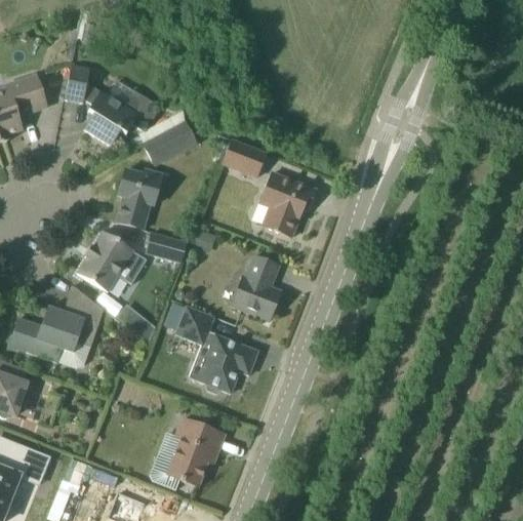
[(109,94),(102,90),(88,82),(91,67),(72,64),(66,97),(84,102),(85,98),(93,104),(89,110),(94,113),(85,128),(113,145),(121,130),(127,133),(133,123),(146,130),(161,106),(134,89),(126,102),(111,91),(109,94)]
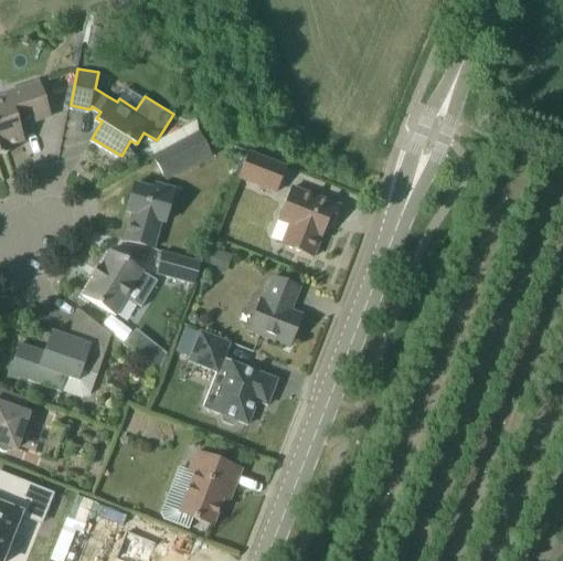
[(0,152),(9,150),(7,145),(24,138),(19,124),(51,114),(40,80),(7,91),(9,97),(0,99),(0,152)]
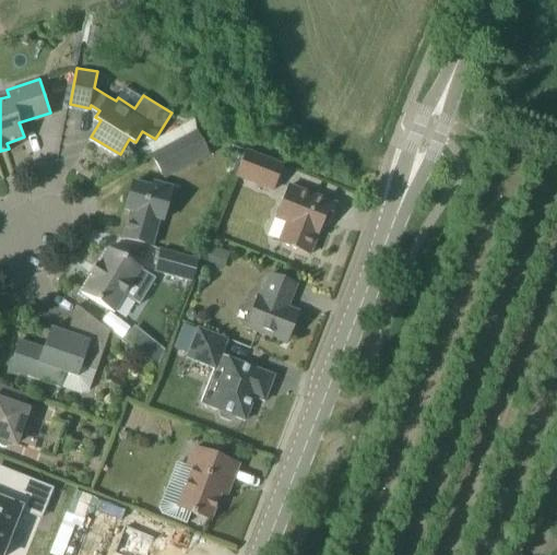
[(198,127),(197,128),(152,152),(165,177),(211,152),(198,127)]
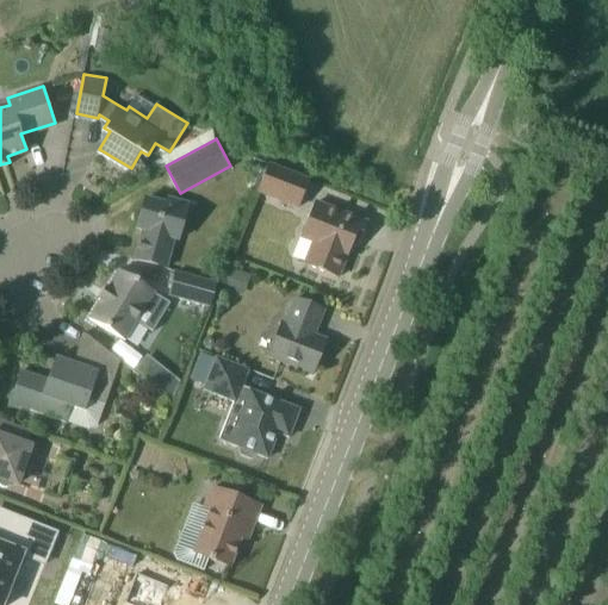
[(299,205),(310,176),(270,161),(259,188),(299,205)]
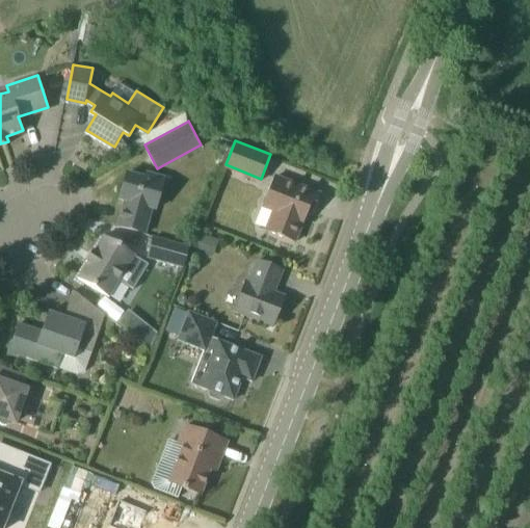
[(157,209),(166,175),(147,168),(144,176),(128,170),(121,196),(127,199),(120,223),(147,232),(154,208),(157,209)]
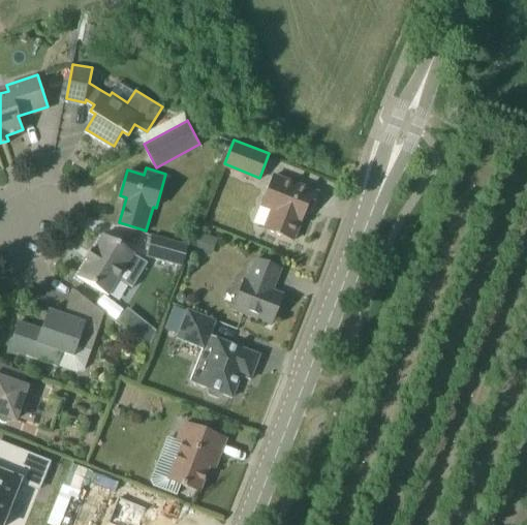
[(312,210),(319,190),(275,173),(262,204),(273,208),(266,226),(295,238),(306,208),(312,210)]
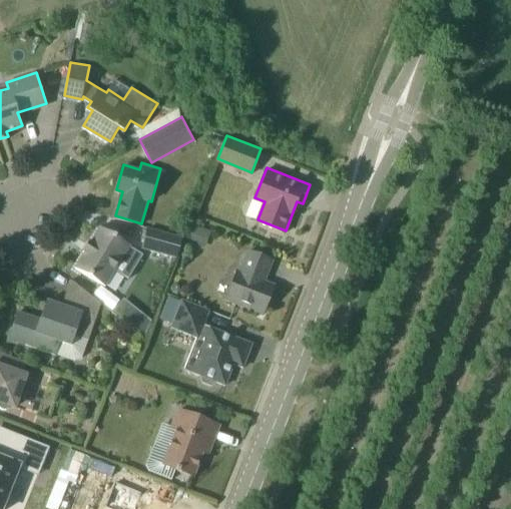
[(195,222),(189,238),(200,243),(207,226),(195,222)]
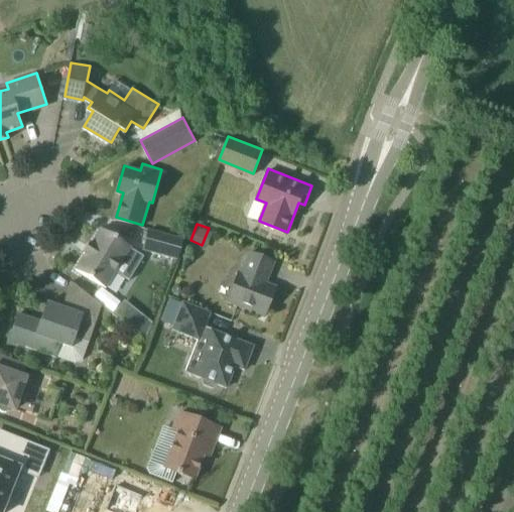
[(132,244),(102,226),(92,242),(91,241),(85,251),(86,252),(77,267),(107,285),(132,244)]
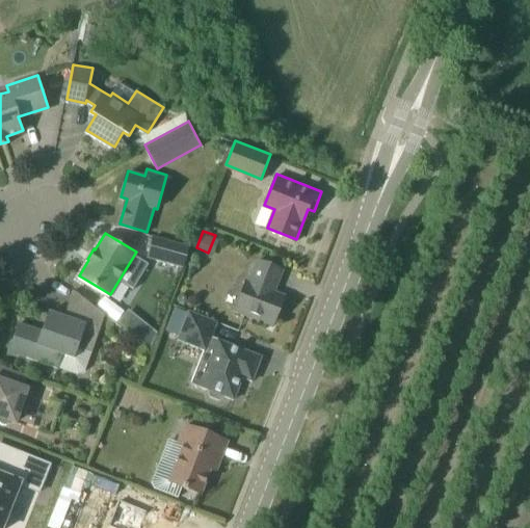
[(184,266),(190,245),(154,235),(148,256),(184,266)]
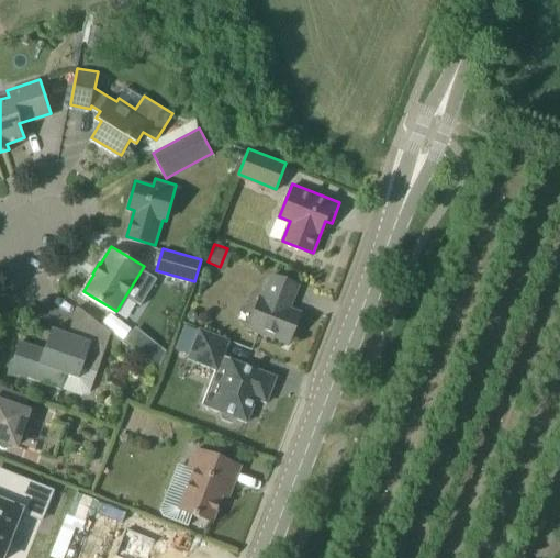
[(293,300),(300,282),(272,272),(264,294),(261,293),(248,326),(289,343),(302,310),(287,304),(289,298),(293,300)]
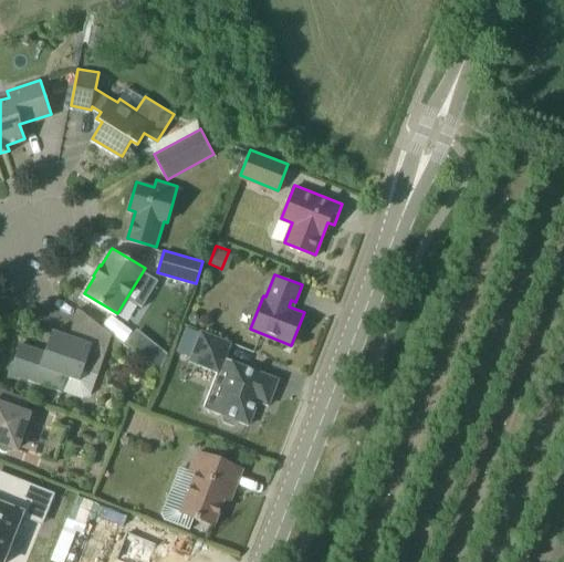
[(98,373),(113,332),(79,306),(70,335),(53,330),(45,351),(20,342),(10,371),(63,389),(68,375),(79,380),(84,367),(98,373)]
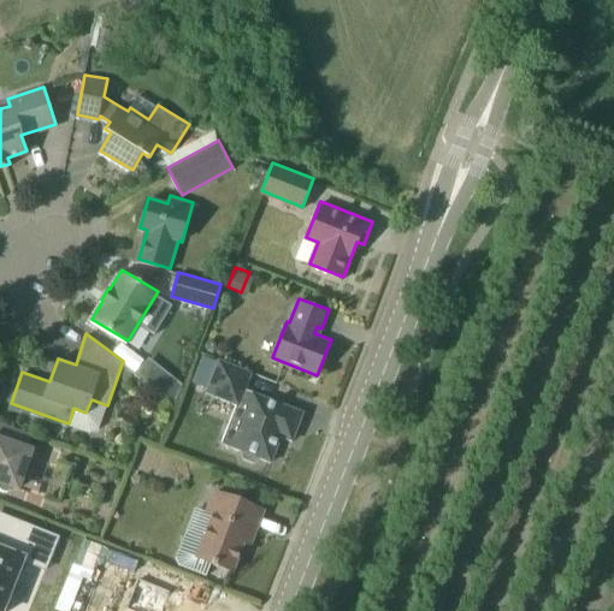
[(293,438),(303,410),(244,387),(252,371),(220,359),(207,390),(238,402),(223,440),(243,449),(243,450),(244,456),(255,460),(260,456),(260,455),(272,460),(282,434),(293,438)]
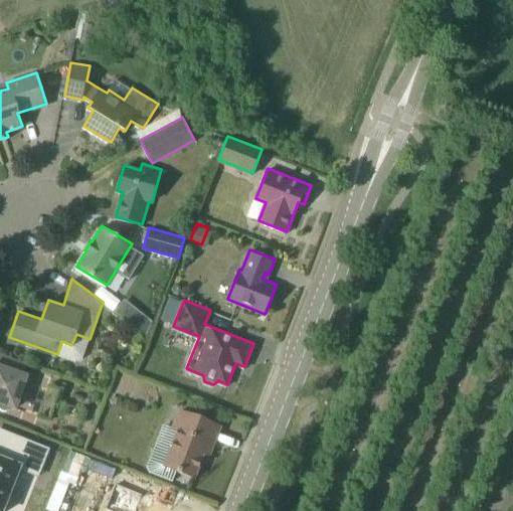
[(140,310),(130,322),(146,335),(152,320),(140,310)]
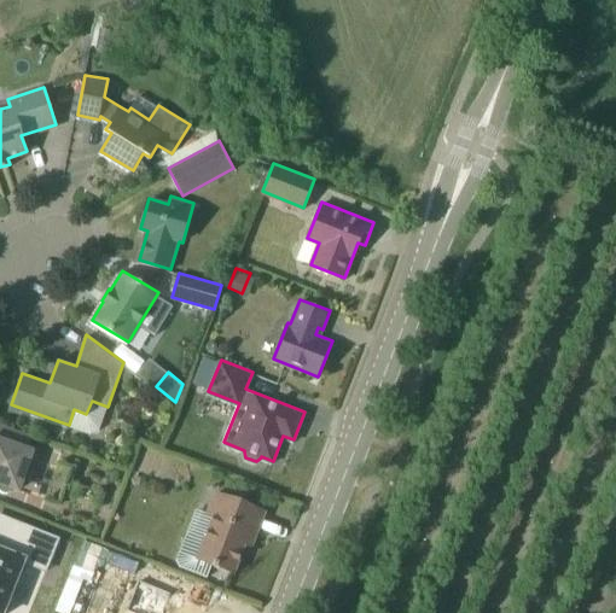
[(0,480),(19,488),(33,450),(29,449),(34,435),(0,422),(0,480)]
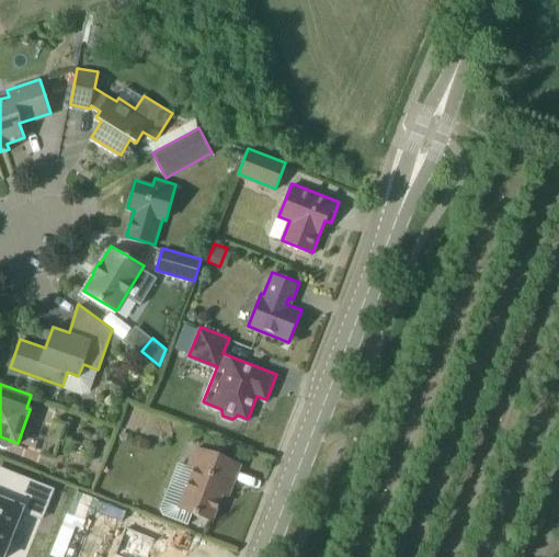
[(229,495),(241,463),(196,445),(189,465),(194,466),(184,489),(170,484),(161,507),(163,513),(189,523),(193,512),(213,519),(223,492),(229,495)]
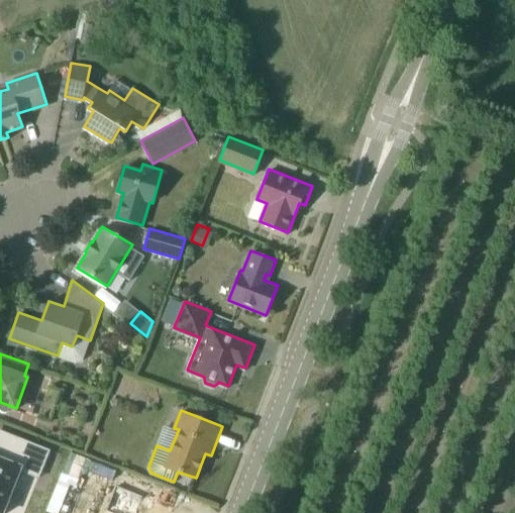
[(44,476),(55,449),(17,434),(6,460),(0,457),(0,512),(5,512),(23,468),(44,476)]
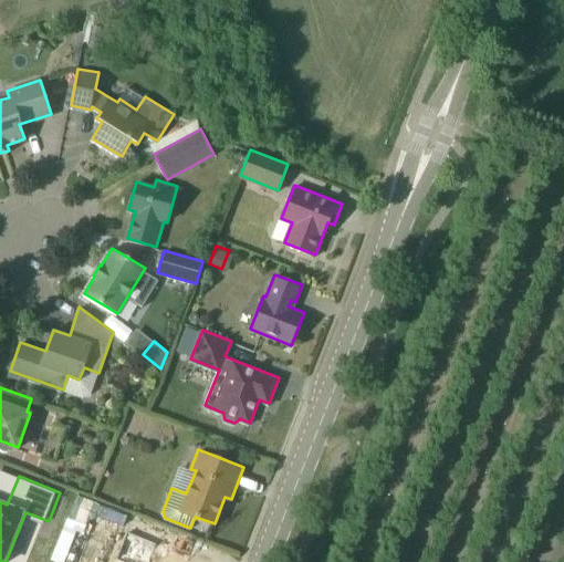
[(127,529),(116,557),(128,561),(149,561),(158,541),(127,529)]
